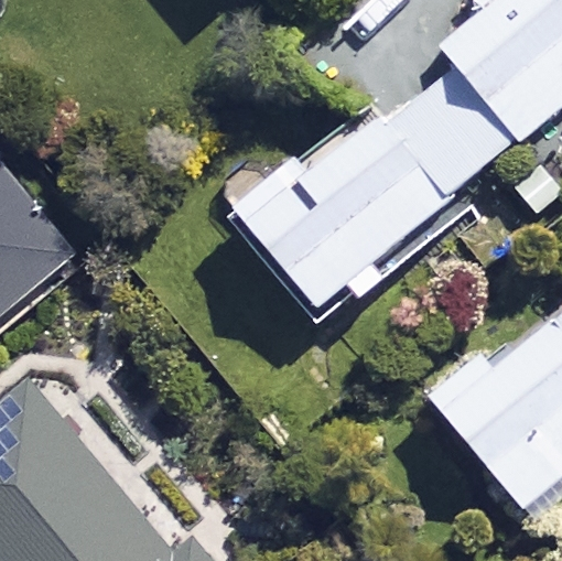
[(561,0),(468,0),(478,12),(436,45),(454,66),(368,133),(353,115),(234,207),(326,327),(389,279),(370,256),(561,107),(561,0)]
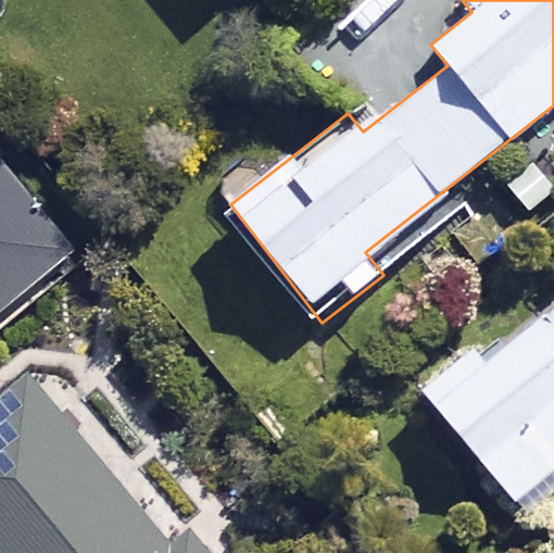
[(553,137),(504,173),(529,209),(553,190),(553,137)]
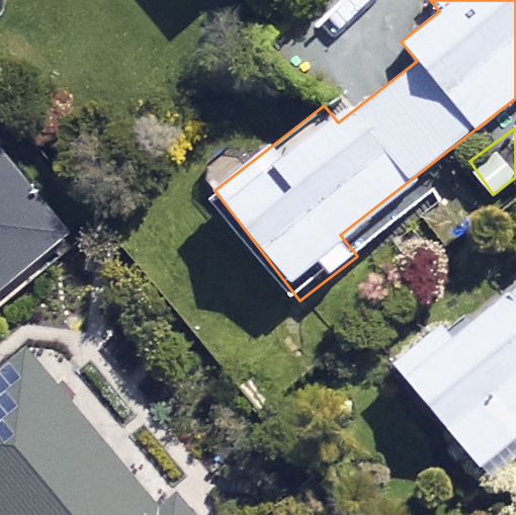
[(0,290),(68,236),(0,154),(0,290)]
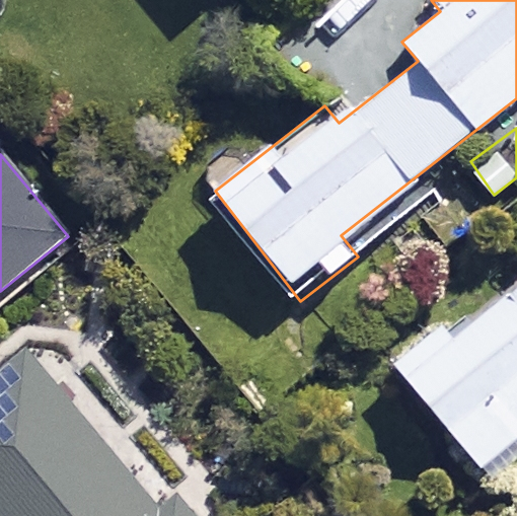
[(516,287),(453,340),(441,324),(393,363),(490,481),(516,458),(516,287)]
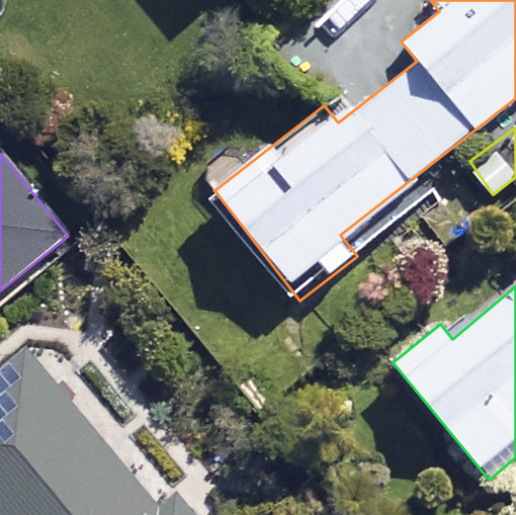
[(156,511),(28,355),(0,377),(0,514),(190,514),(175,496),(156,511)]
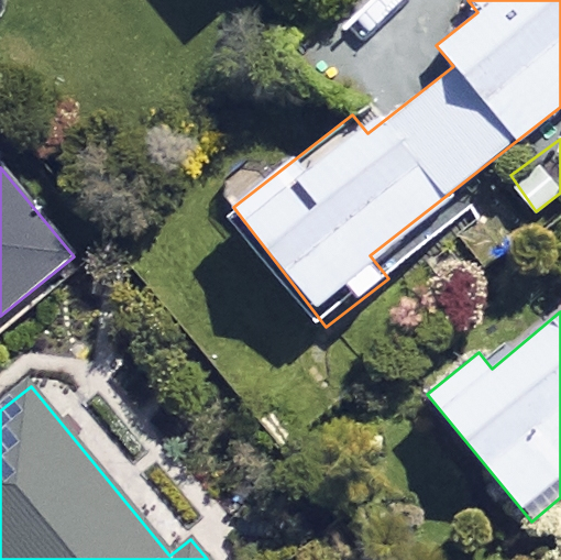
All buildings are outlined.
